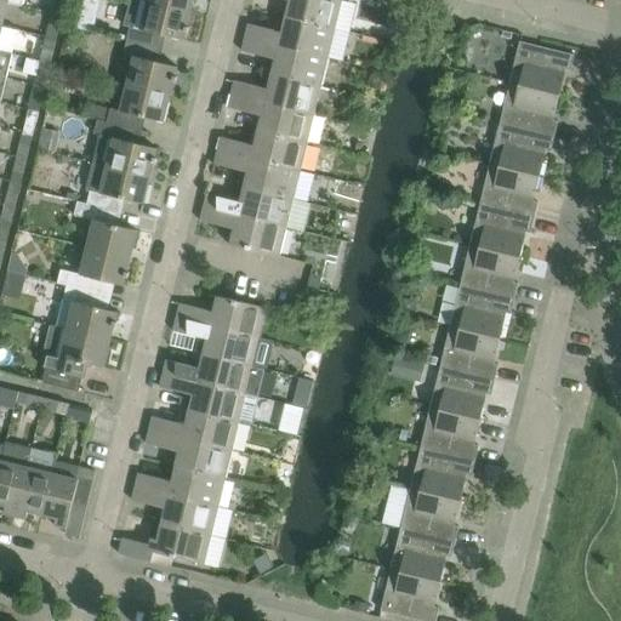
[(57,0),(55,0),(52,13),(62,16),(66,3),(57,0)]
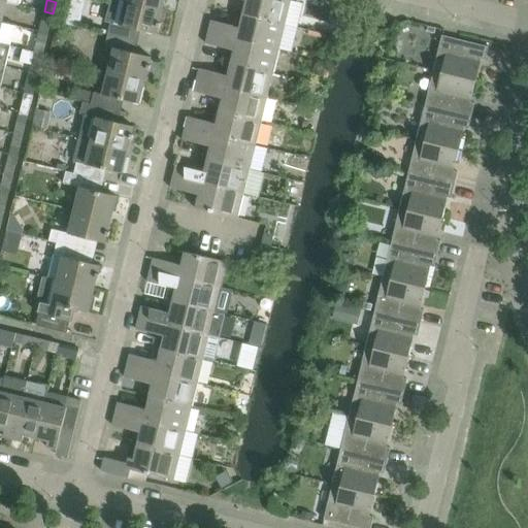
[(85,14),(88,0),(77,0),(74,12),(85,14)]
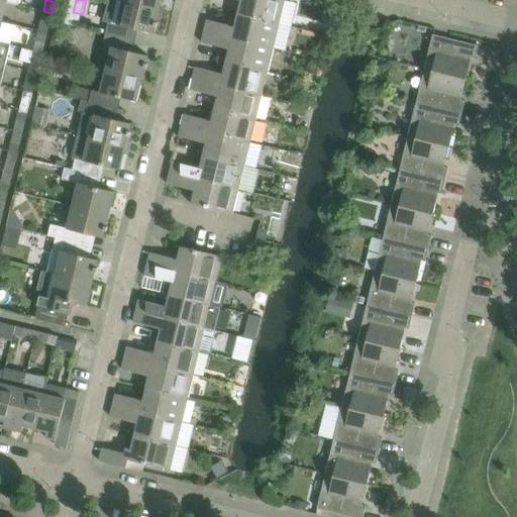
[(108,22),(105,33),(129,39),(132,28),(152,33),(154,26),(157,26),(158,22),(156,21),(159,10),(122,2),(115,0),(108,0),(103,21),(108,22)]
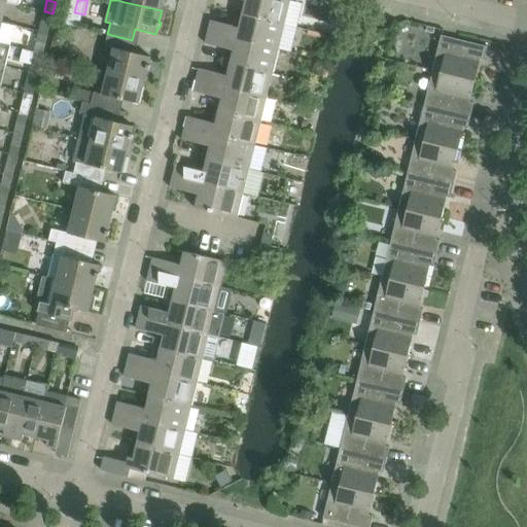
[(117,0),(125,2),(162,10),(164,0),(117,0)]
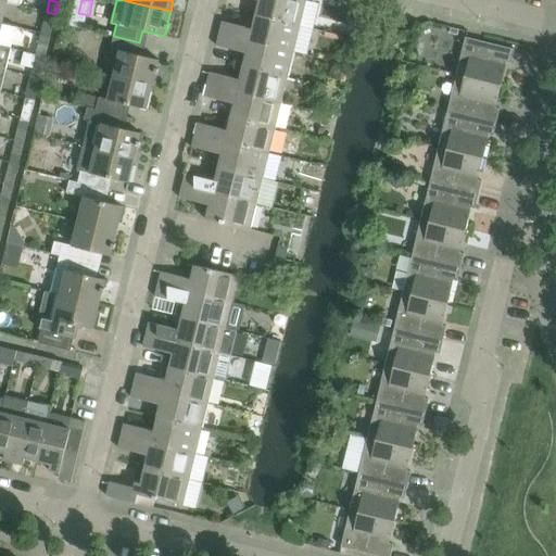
[(257,0),(254,15),(300,26),(306,0),(304,0),(257,0)]
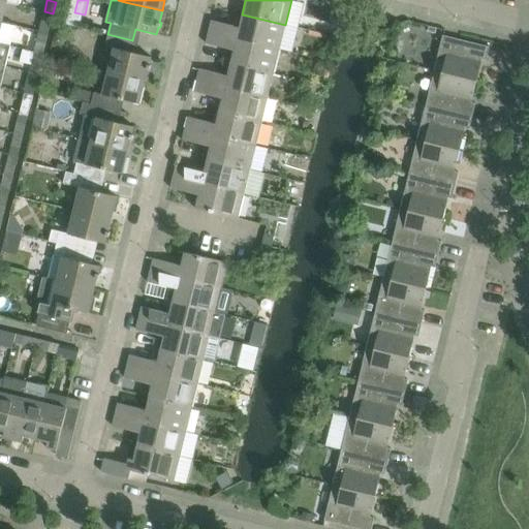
[(44,11),(41,23),(50,25),(53,13),(44,11)]
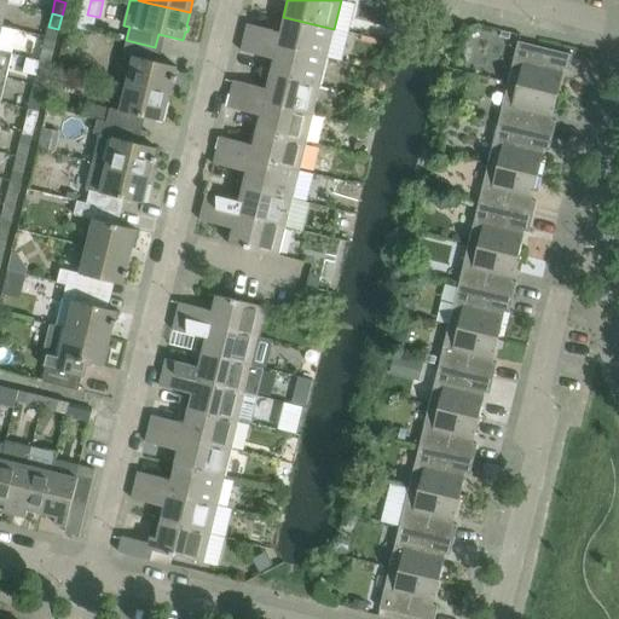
[(93,33),(97,18),(75,13),(73,27),(93,33)]
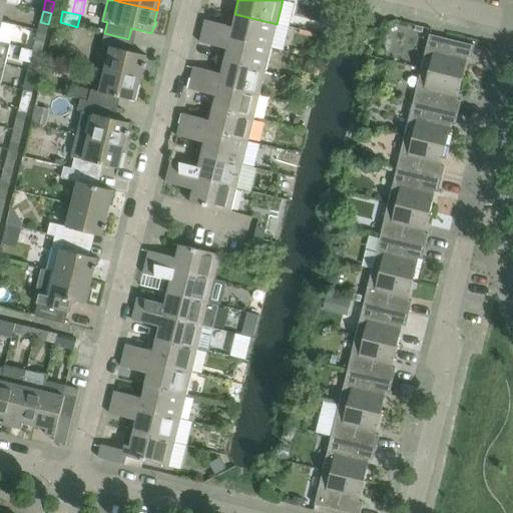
[(204,19),(201,30),(272,48),(277,24),(234,14),(231,26),(204,19)]
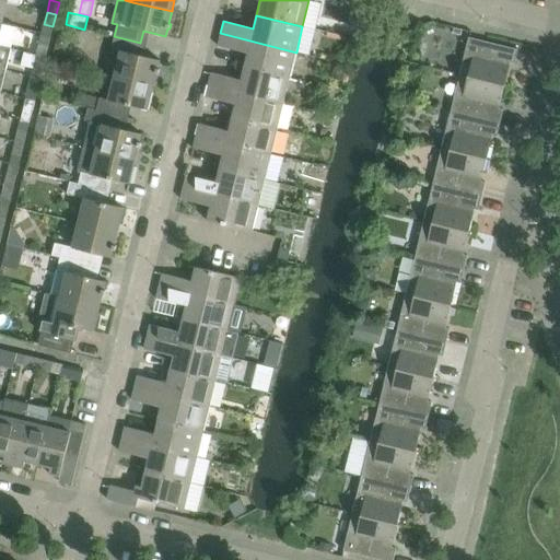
[(0,46),(11,48),(16,27),(2,23),(0,23),(0,46)]
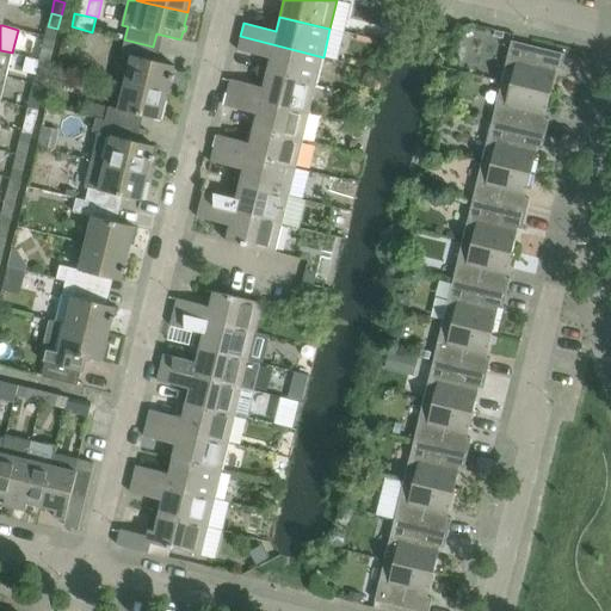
[(270,57),(266,73),(316,85),(323,57),(240,36),(238,50),(270,57)]
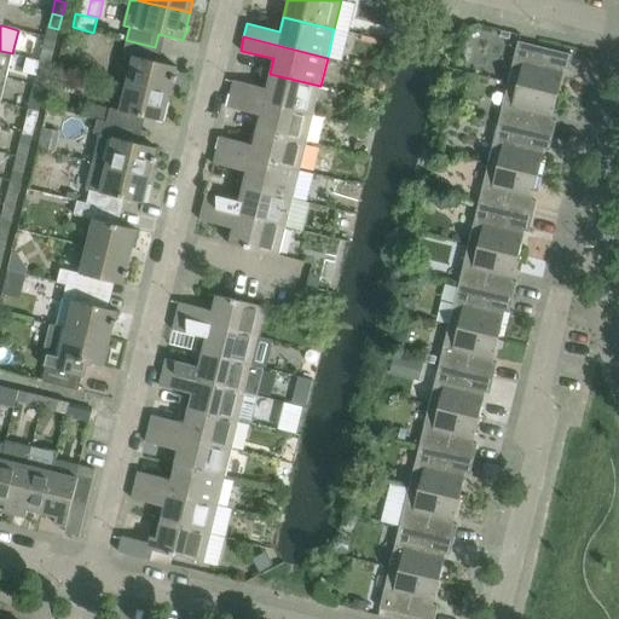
[(133,57),(127,84),(171,94),(173,80),(175,81),(177,76),(174,75),(177,67),(152,61),(155,47),(126,40),(123,55),(133,57)]
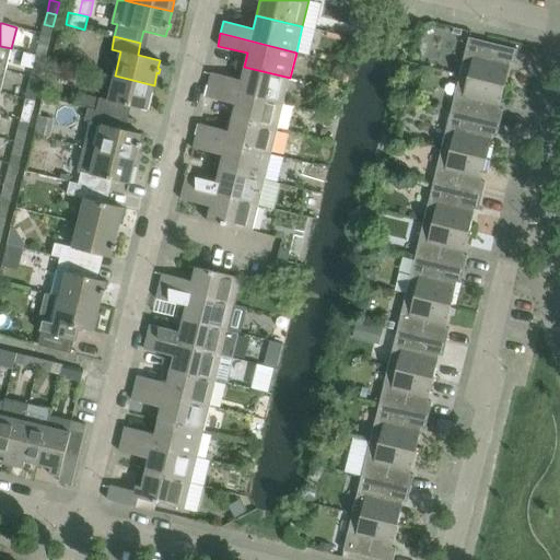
[(468,37),(459,73),(504,84),(510,62),(514,63),(517,49),(468,37)]
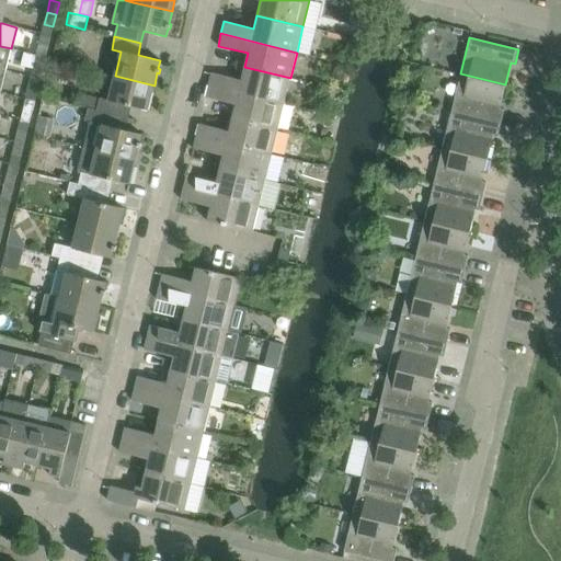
[(60,38),(57,41),(56,46),(58,49),(63,50),(67,48),(68,43),(66,39),(60,38)]
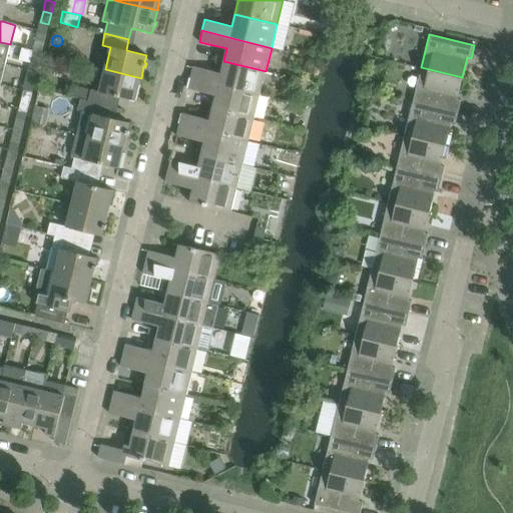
[(36,39),(33,50),(41,52),(44,41),(36,39)]
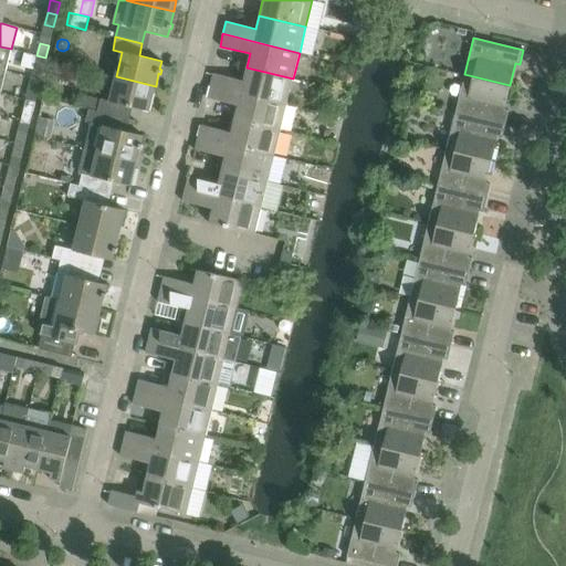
[(11,49),(0,46),(0,70),(6,71),(11,49)]
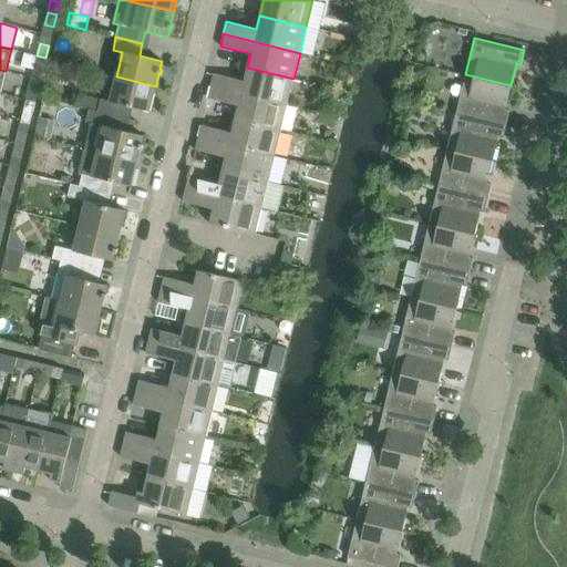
[(40,80),(45,58),(37,55),(31,78),(40,80)]
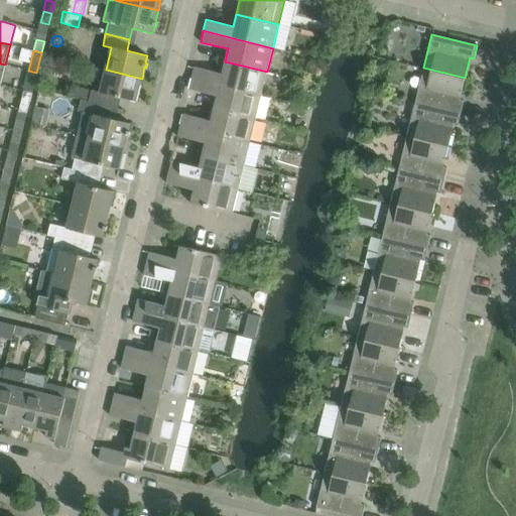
[(195,67),(191,78),(261,95),(267,72),(225,61),(222,74),(195,67)]
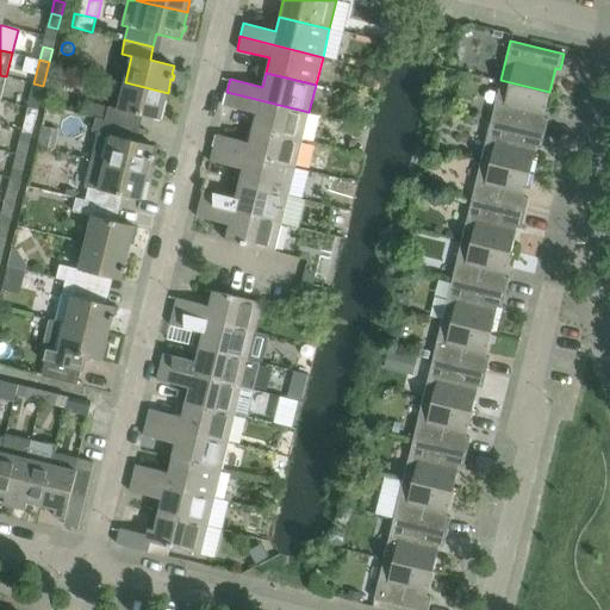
[(543,118),(549,92),(500,80),(491,120),(545,134),(548,119),(543,118)]
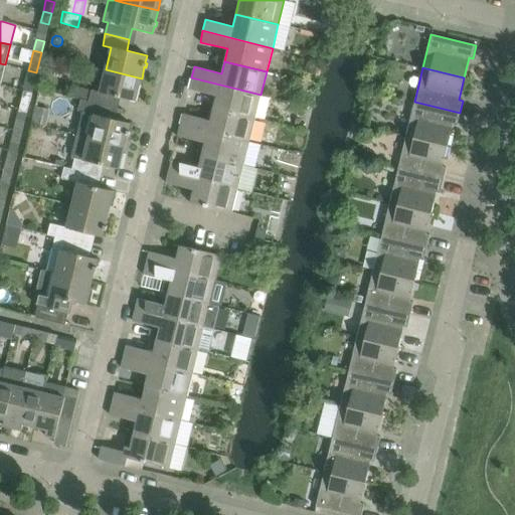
[(92,90),(89,101),(113,108),(116,97),(136,102),(142,78),(106,69),(100,92),(92,90)]
